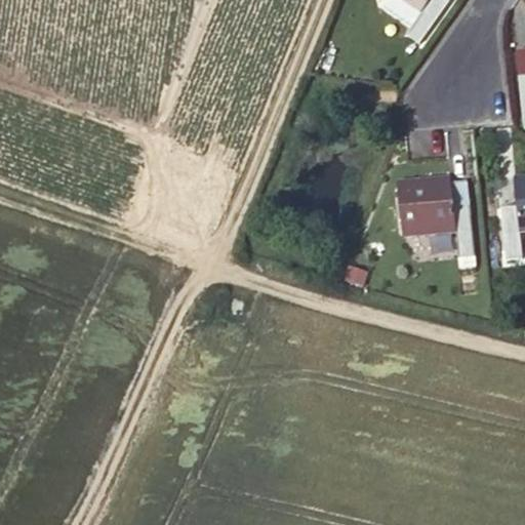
[(420,46),(450,2),(446,0),(390,0),(384,8),(412,28),(406,36),(420,46)]
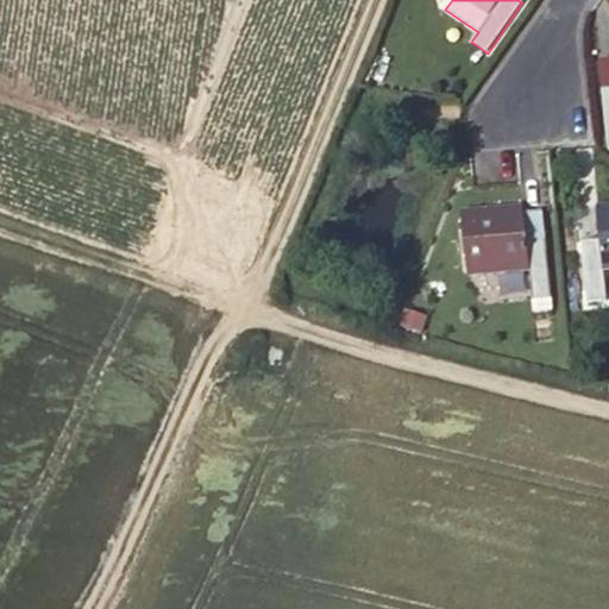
[(541,209),(523,211),(525,224),(527,242),(545,239),(541,209)]
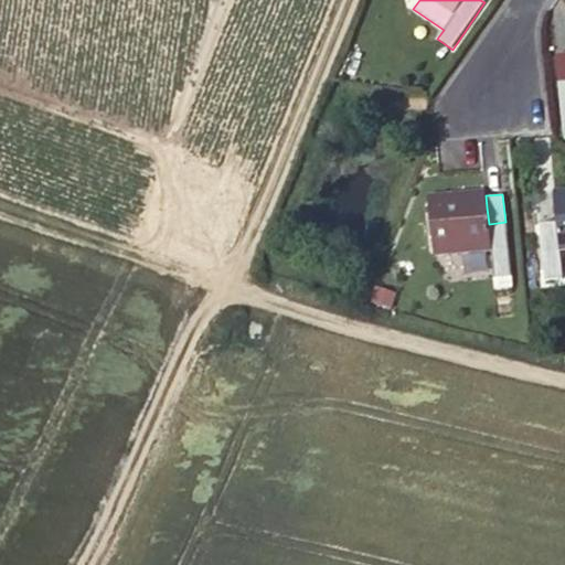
[(557,224),(540,225),(545,281),(562,279),(560,249),(564,248),(564,194),(555,195),(555,200),(557,224)]
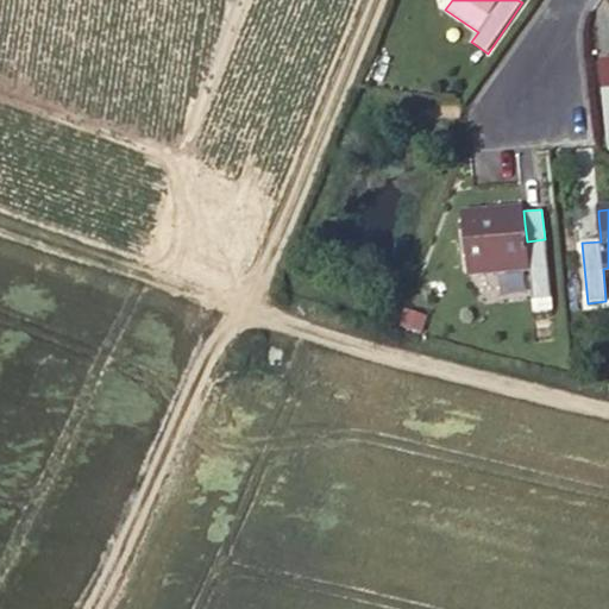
[(551,300),(545,239),(527,242),(525,224),(523,211),(463,218),(469,275),(529,269),(533,302),(551,300)]
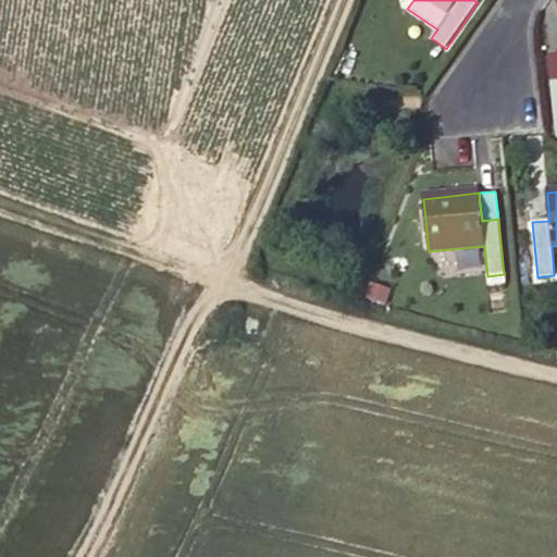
[(527,222),(532,222),(549,221),(547,197),(524,198),(527,222)]
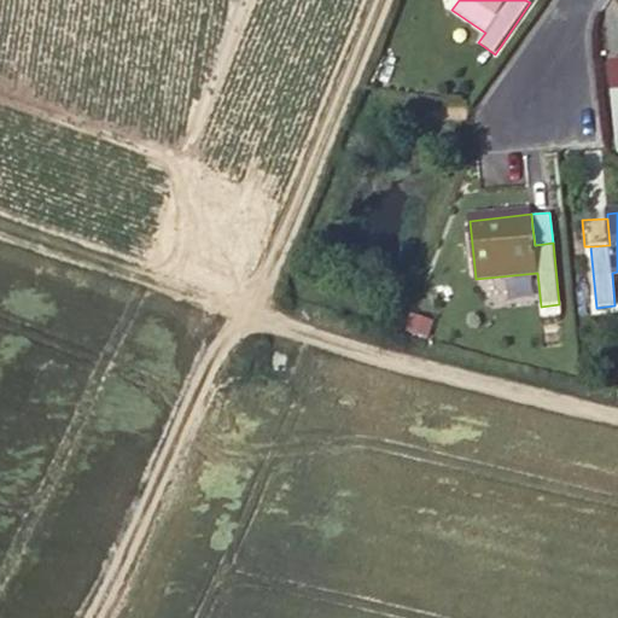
All buildings are outlined.
